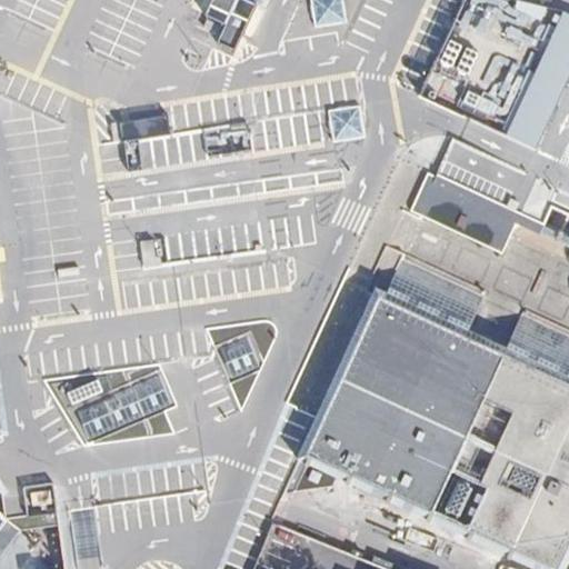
[(466,113),(439,173),(568,232),(568,0),(463,0),(422,92),(466,113)]
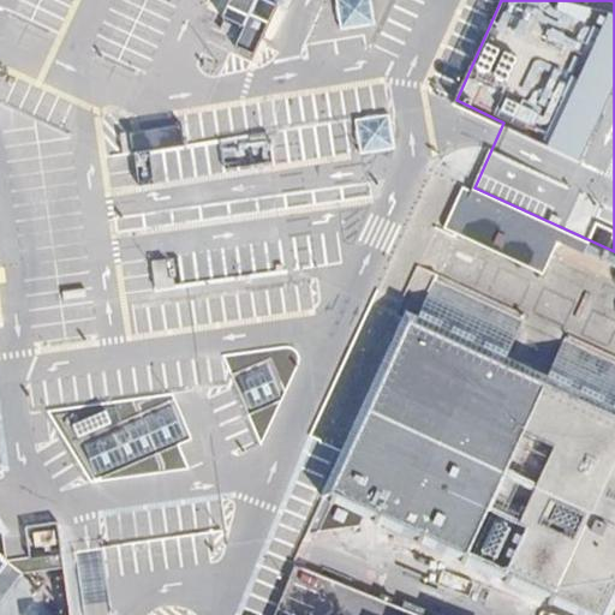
[(488,159),(503,123),(457,100),(389,119),(395,145),(362,151),(358,124),(348,118),(266,131),(269,154),(274,180),(278,203),(282,234),(287,267),(147,290),(0,309),(0,503),(1,505),(10,557),(65,550),(73,614),(274,614),(296,562),(297,554),(303,541),(308,532),(324,493),(380,370),(407,309),(560,380),(614,404),(614,251),(563,228),(545,270),(445,225),(464,183),(475,187),(479,175),(488,159)]
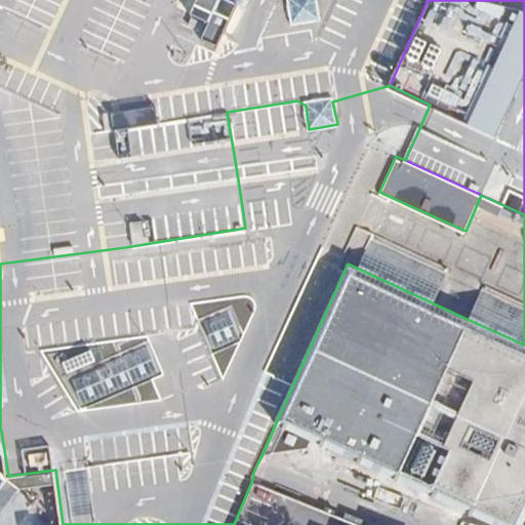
[(337,124),(332,102),(306,106),(309,129),(337,124)]
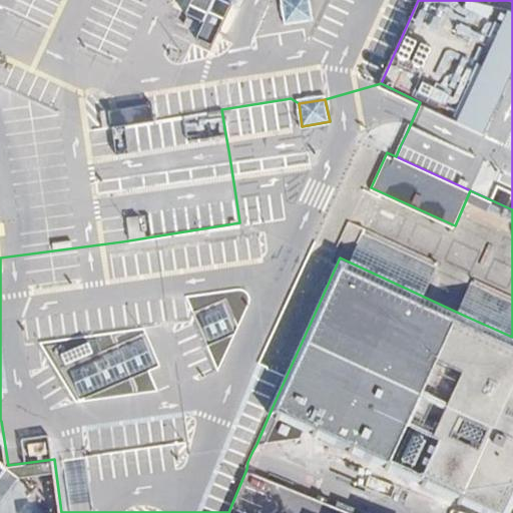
[(458,184),(396,156),(387,152),(371,187),(455,225),(470,190),(458,184)]
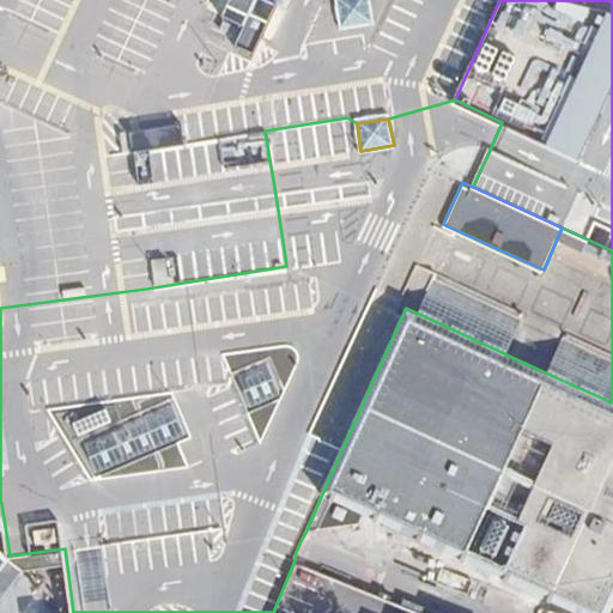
[(378,369),(323,491),(357,507),(588,612),(593,600),(611,608),(612,602),(612,402),(558,378),(406,308),(378,369)]
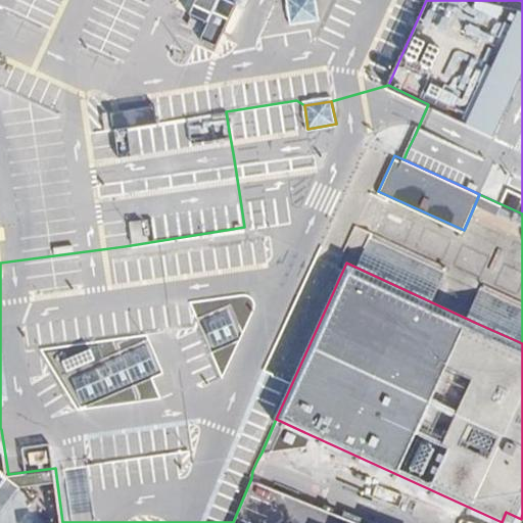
[(501,522),(519,522),(521,519),(506,512),(502,522),(501,522)]
